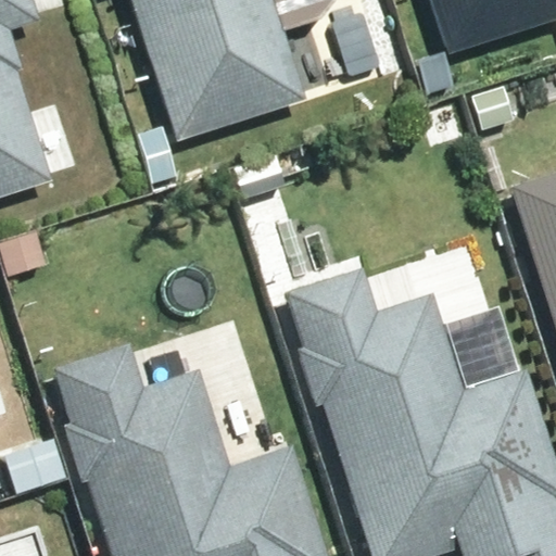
[(0,0),(0,196),(34,186),(0,80),(0,72),(3,72),(0,62),(0,30),(19,25),(10,0),(0,0)]
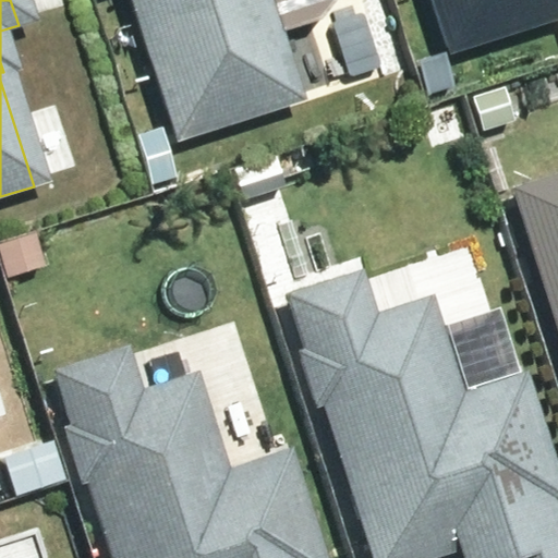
[(110,0),(157,146),(287,106),(253,0),(110,0)]
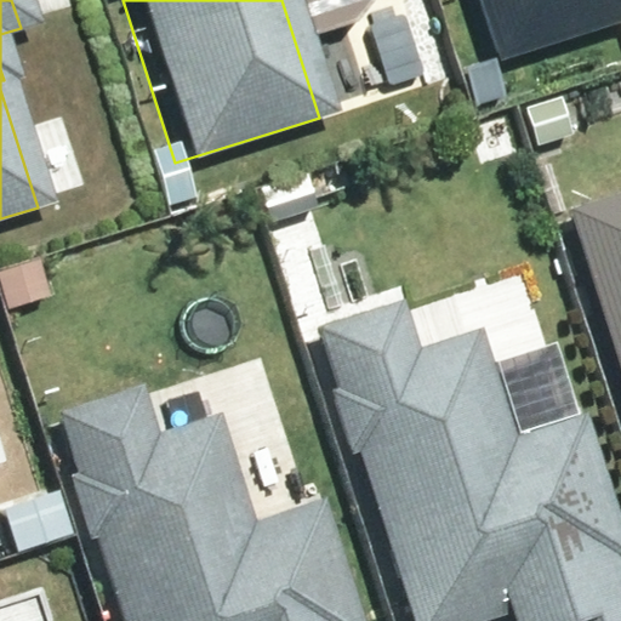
[(457,0),(478,66),(620,21),(620,12),(616,0),(457,0)]
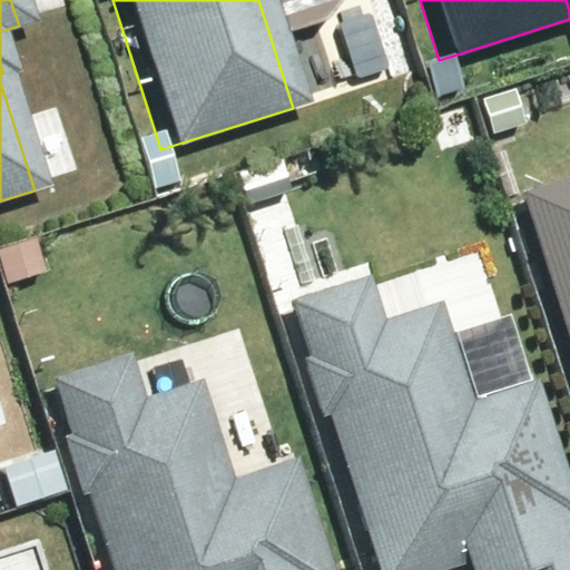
[(569,173),(502,195),(569,409),(569,173)]
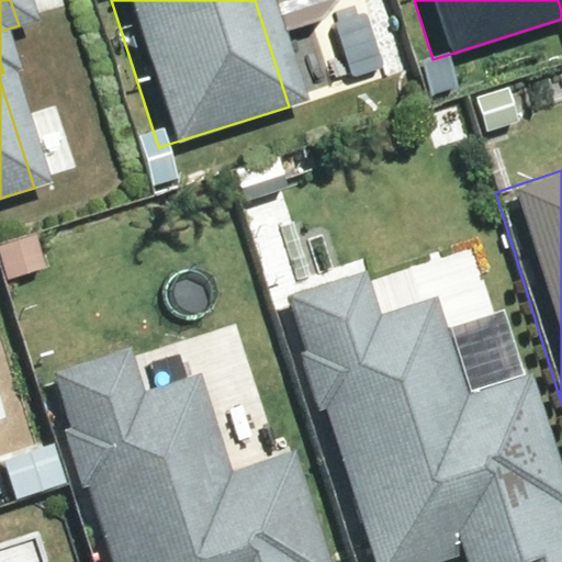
[(348,274),(270,299),(288,353),(280,357),(299,416),(305,414),(352,561),(435,561),(439,561),(561,561),(543,508),(553,505),(513,378),(448,397),(417,302),(362,319),(348,274)]
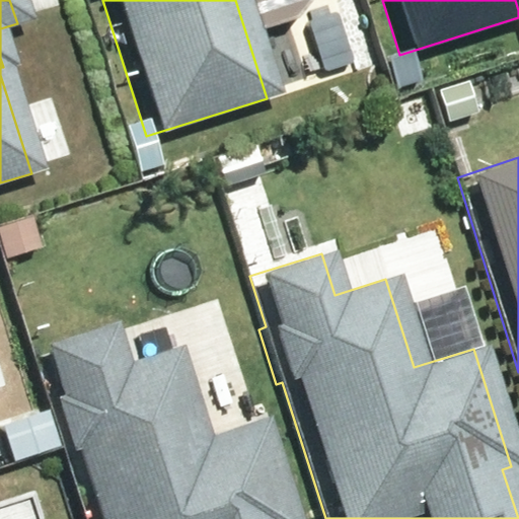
[(102,324),(30,348),(47,397),(39,399),(57,456),(65,454),(85,518),(287,518),(255,420),(196,438),(167,350),(116,366),(102,324)]
